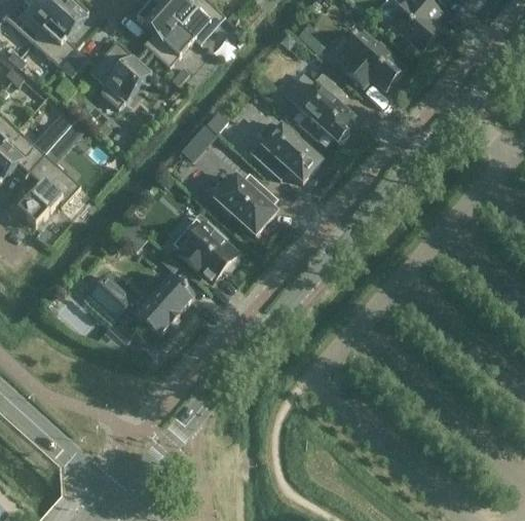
[(40,0),(33,8),(23,0),(21,0),(5,16),(33,42),(72,0),(40,0)]
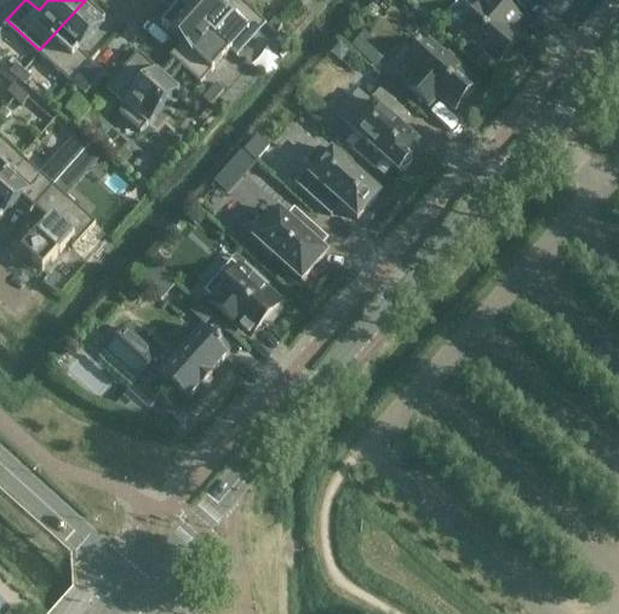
[(105,12),(92,0),(85,0),(39,50),(73,80),(92,58),(80,47),(105,18),(103,16),(105,12)]
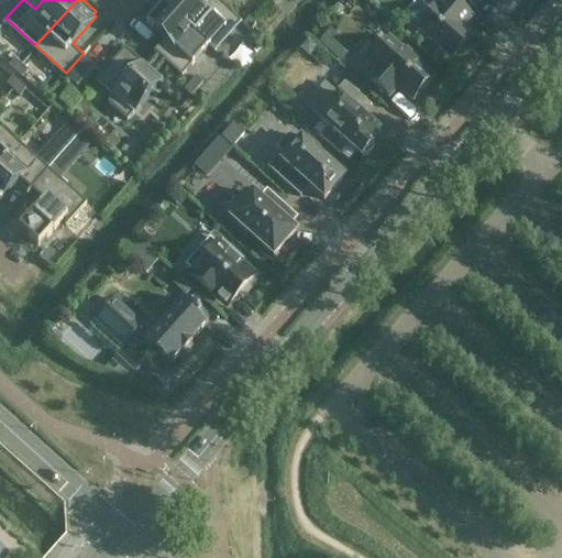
[(165,0),(164,1),(210,42),(217,47),(243,18),(223,0),(165,0)]
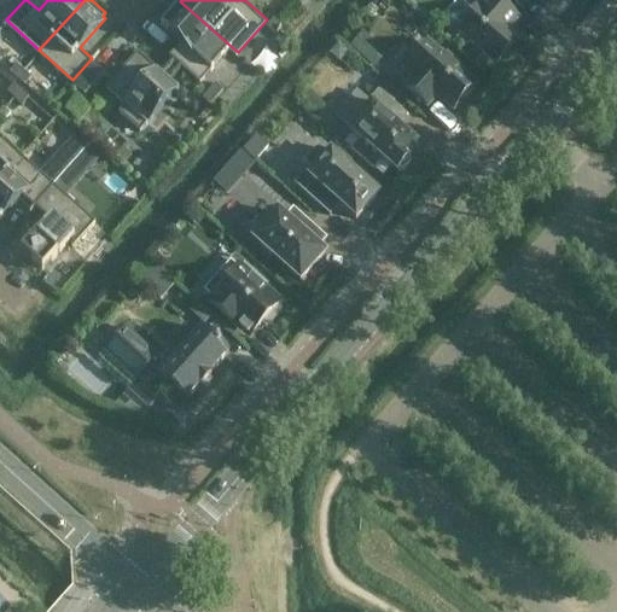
[(519,33),(506,22),(516,10),(504,0),(470,0),(476,6),(459,25),(496,59),(519,33)]
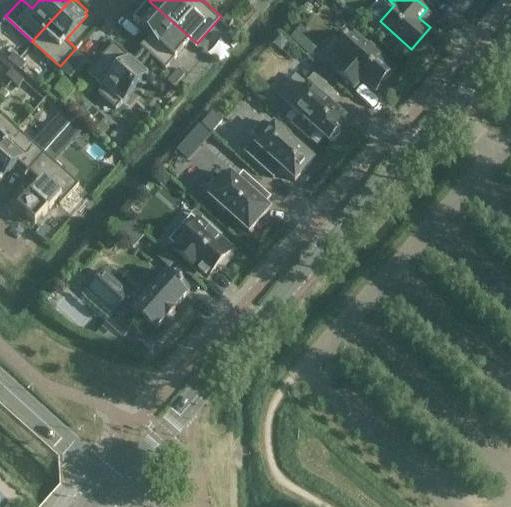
[(191,38),(149,1),(134,18),(158,39),(148,49),(166,65),(191,38)]
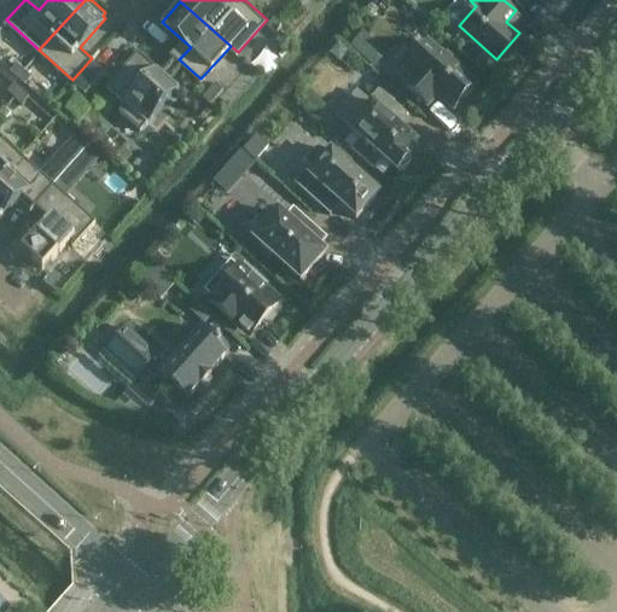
[(274,15),(268,22),(275,28),(281,21),(274,15)]
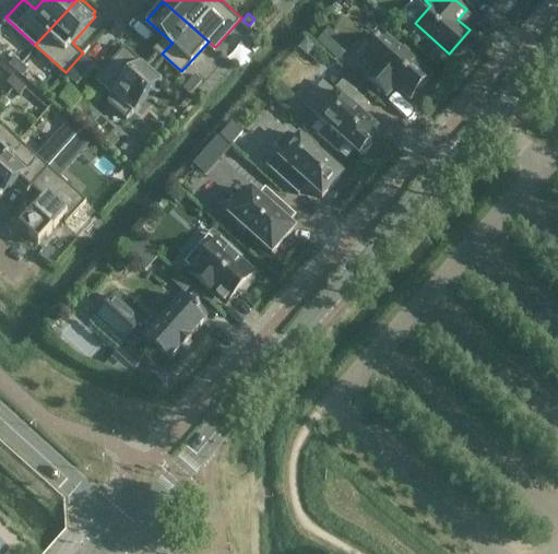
[(244,32),(249,25),(242,20),(236,26),(244,32)]
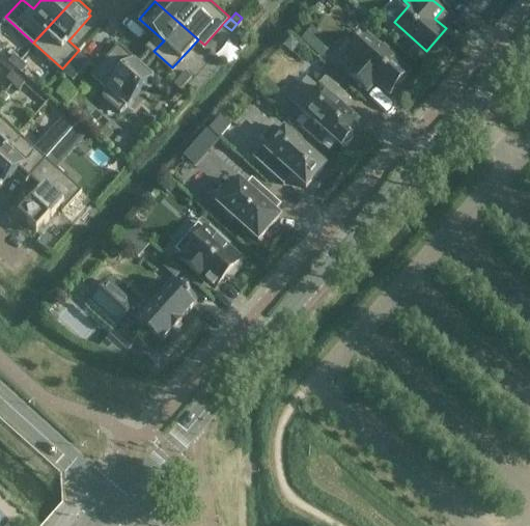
[(325,50),(335,37),(315,21),(305,32),(325,50)]
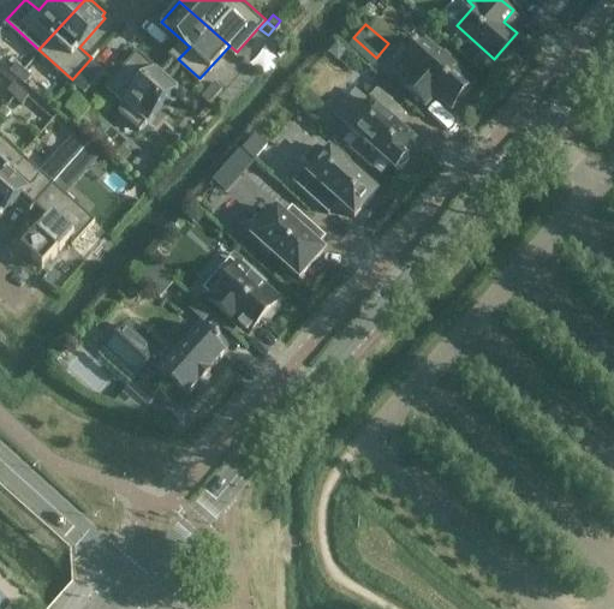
[(452,106),(475,81),(457,64),(460,60),(446,48),(442,52),(425,37),(404,63),(413,71),(404,82),(423,99),(433,88),(452,106)]
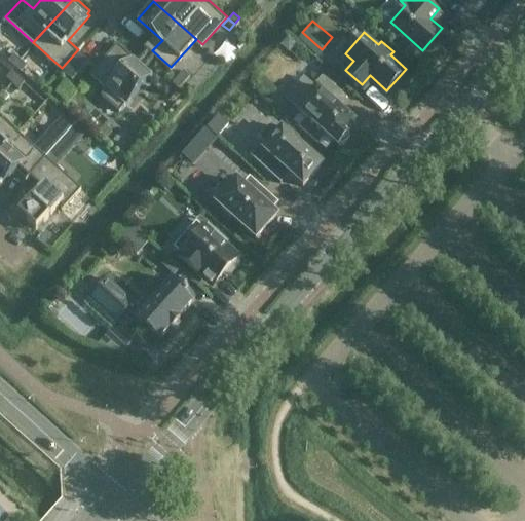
[(152,72),(118,41),(90,71),(107,86),(102,92),(120,108),(152,72)]
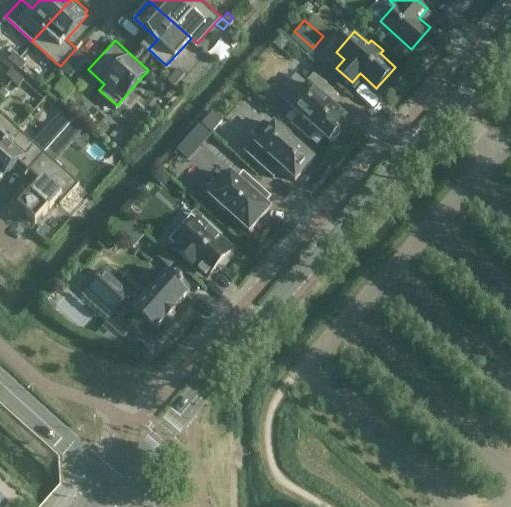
[(70,75),(86,57),(76,48),(60,66),(70,75)]
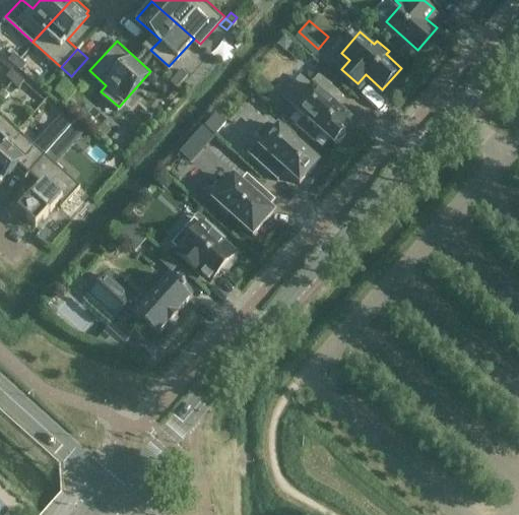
[(9,57),(15,61),(20,56),(14,51),(9,57)]
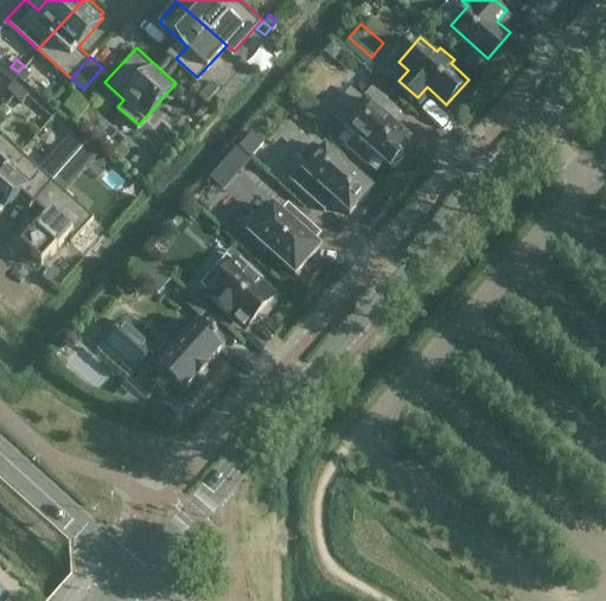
[(31,71),(24,65),(18,71),(25,78),(31,71)]
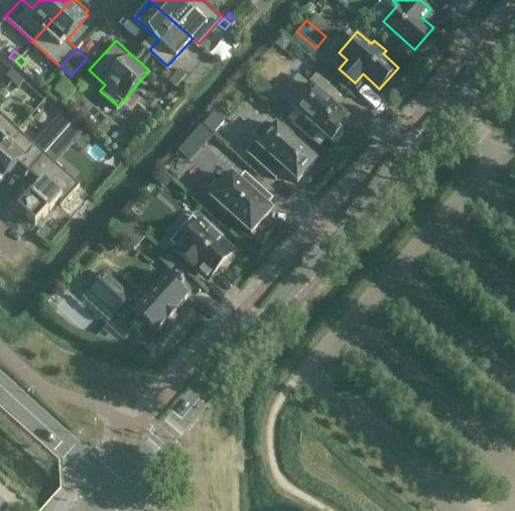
[(180,66),(175,72),(181,78),(186,72),(180,66)]
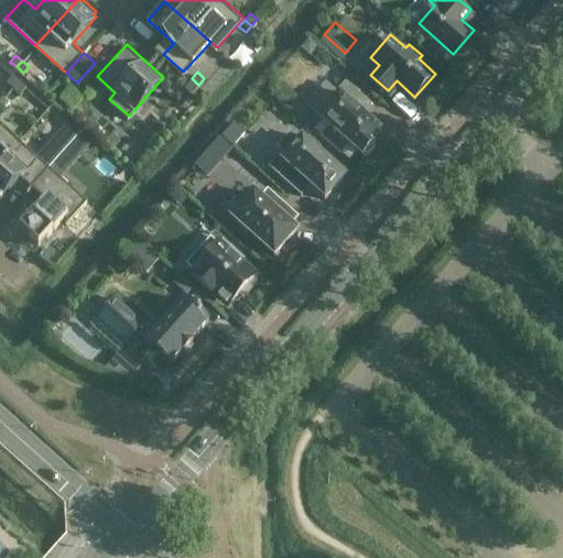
[(8,79),(15,86),(21,80),(13,73),(8,79)]
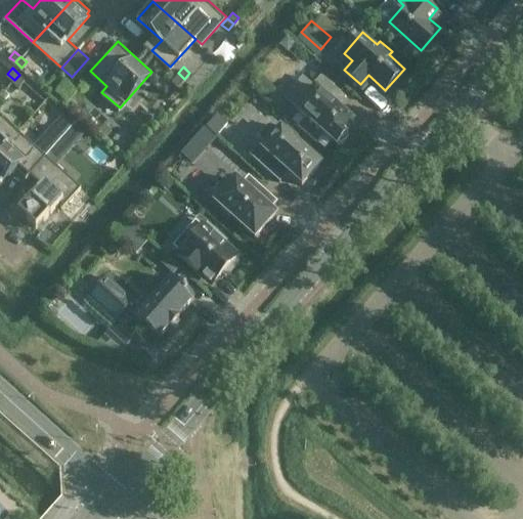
[(179,85),(184,79),(178,73),(173,79),(179,85)]
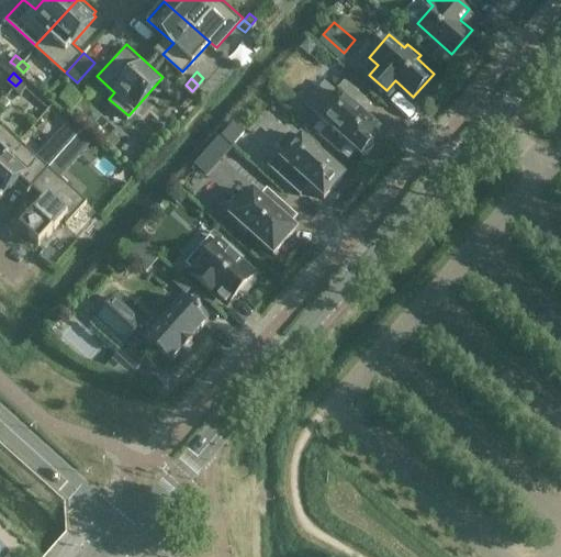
[(380,126),(357,106),(366,96),(346,78),(326,100),(328,102),(318,113),(363,153),(365,151),(368,151),(373,144),(373,141),(374,138),(372,136),(380,126)]
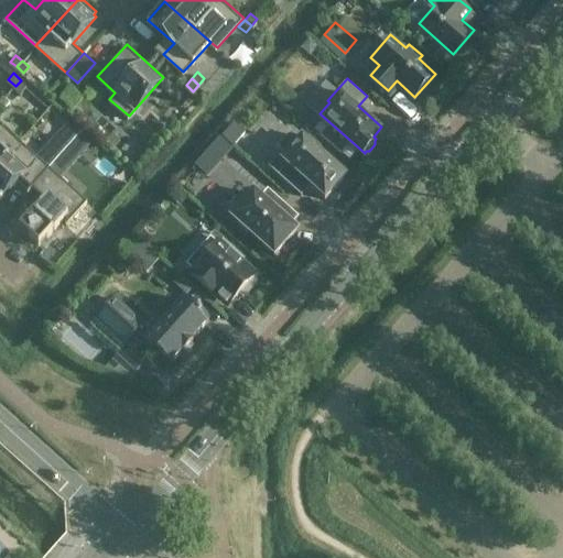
[(26,85),(21,80),(15,86),(21,91),(26,85)]
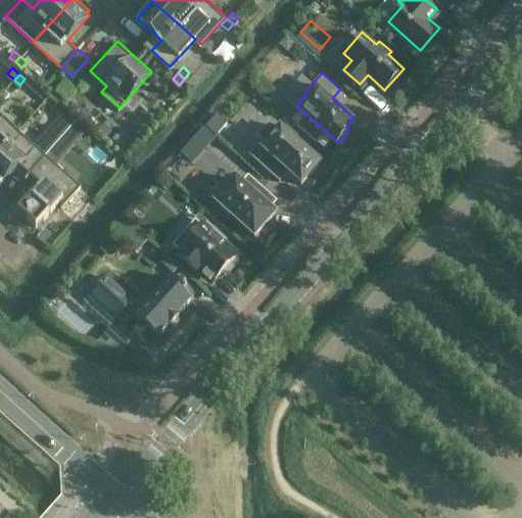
[(208,122),(219,129),(229,115),(219,107),(208,122)]
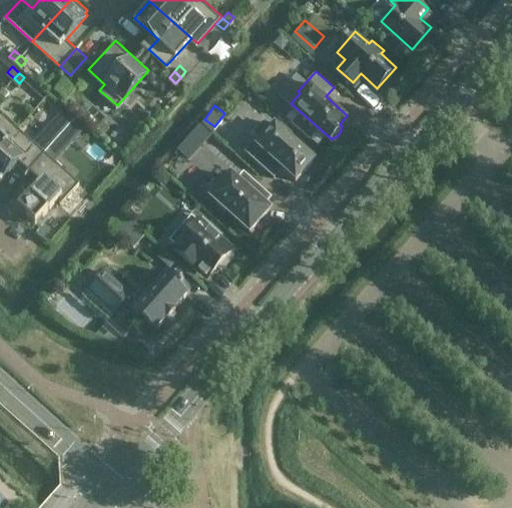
[(0,146),(7,138),(18,126),(0,109),(0,146)]
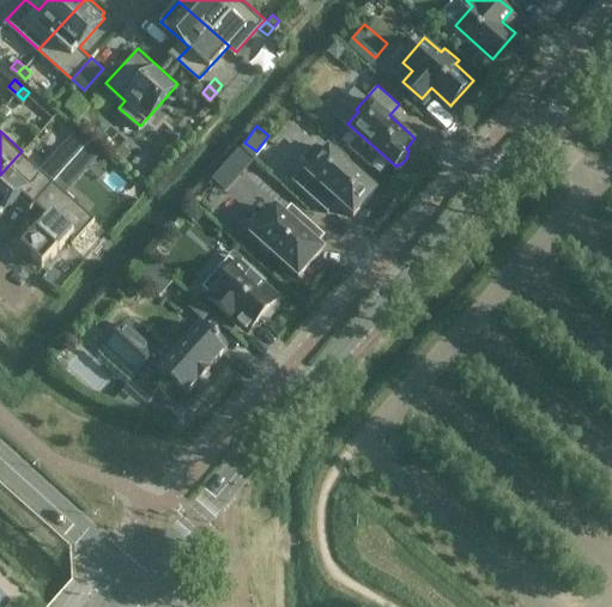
[(85,145),(91,138),(84,132),(78,139),(85,145)]
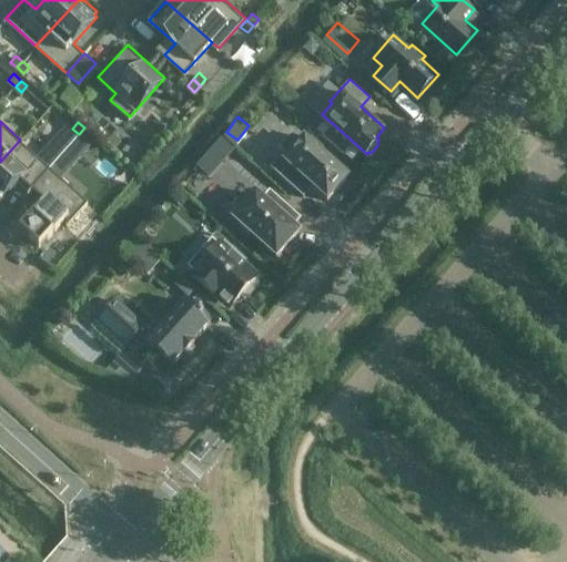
[(84,140),(91,134),(84,128),(79,134),(84,140)]
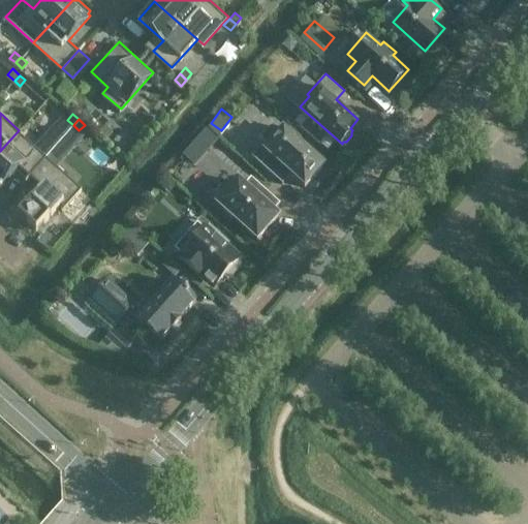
[(208,122),(186,149),(198,159),(220,132),(208,122)]
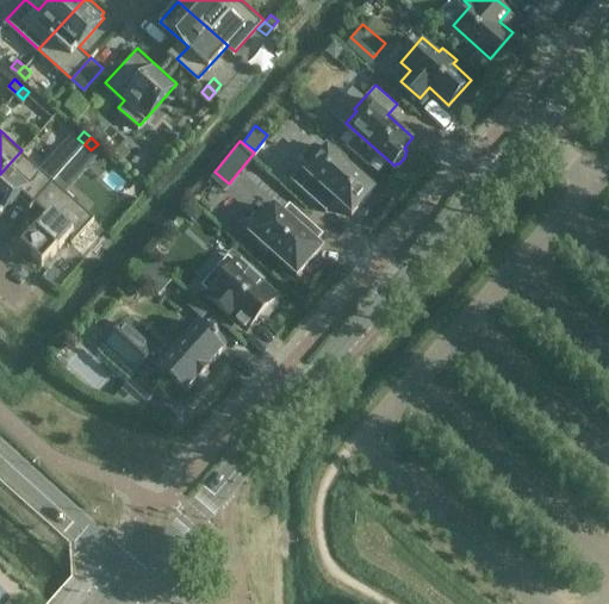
[(374,187),(343,159),(347,155),(336,144),(333,149),(328,144),(324,148),(316,141),(303,155),(312,162),(306,168),(303,164),(292,176),(319,201),(329,191),(353,212),(374,187)]
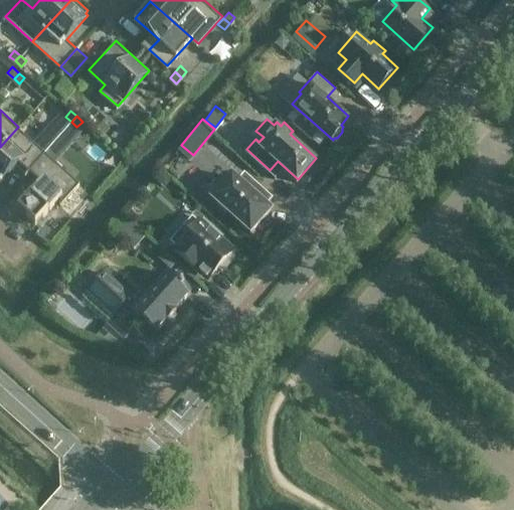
[(0,180),(19,160),(29,168),(45,151),(18,127),(7,139),(0,147),(0,180)]
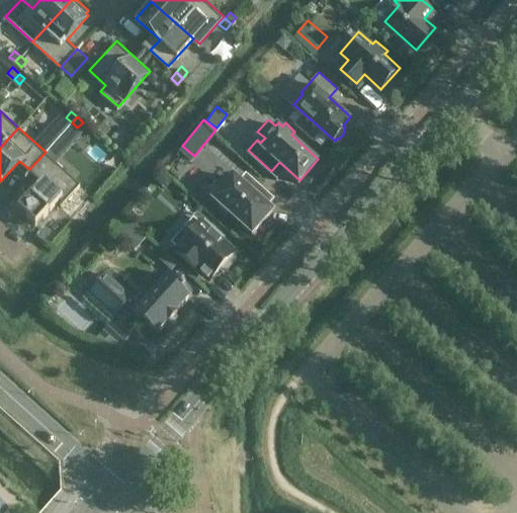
[(65,201),(81,183),(46,152),(29,169),(42,181),(18,208),(36,225),(60,197),(65,201)]
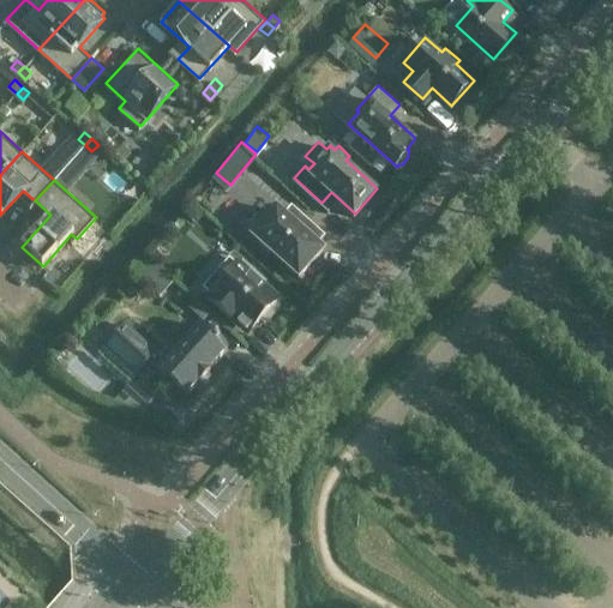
[(324,247),(310,235),(318,226),(293,203),(284,212),(277,205),(253,233),(300,274),(324,247)]
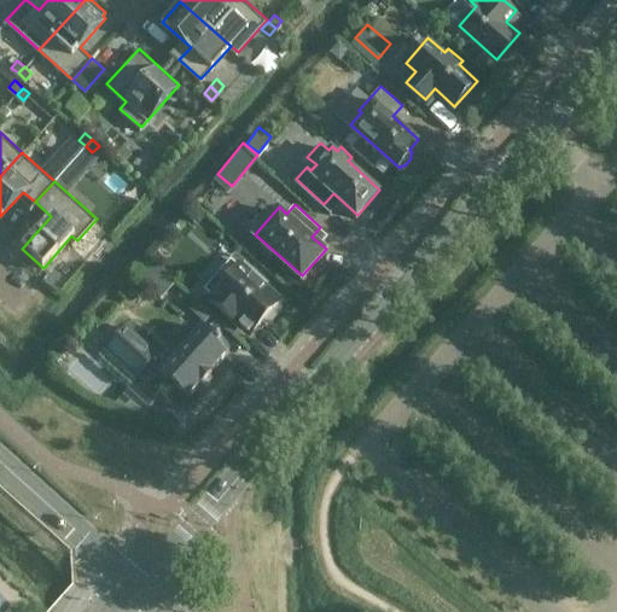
[(269,280),(257,269),(238,251),(203,289),(238,322),(249,312),(260,322),(281,298),(266,284),(269,280)]
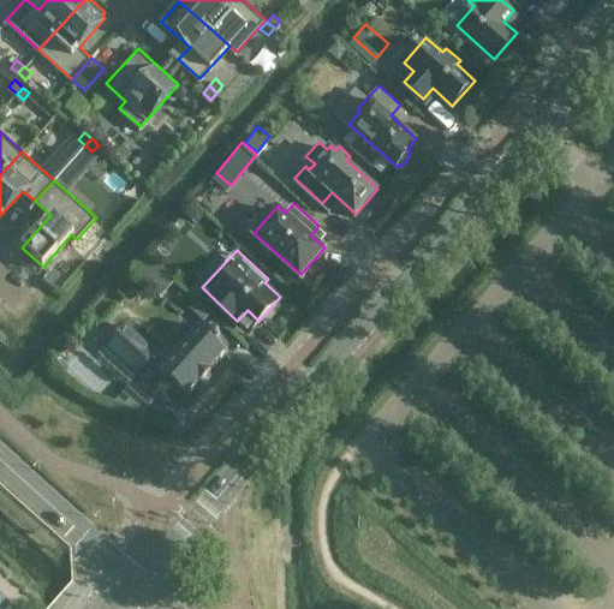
[(230,347),(202,322),(167,360),(126,322),(105,345),(137,374),(150,359),(188,394),(230,347)]
